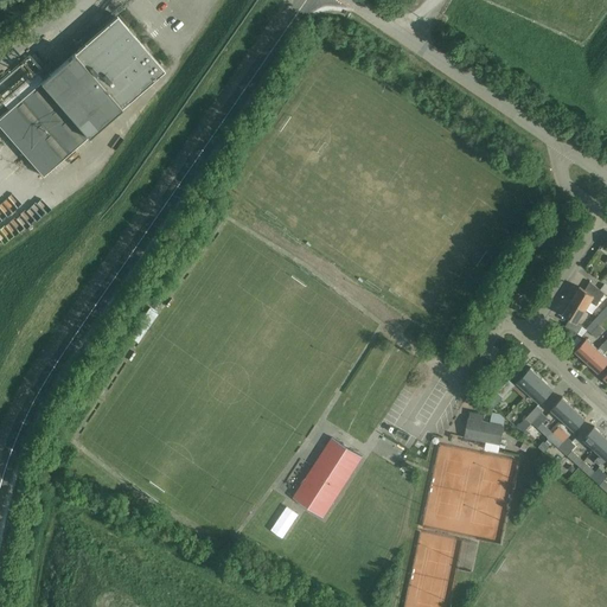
[(0,98),(10,109),(0,116),(0,126),(43,176),(165,70),(117,16),(43,80),(33,68),(0,96),(0,98)]
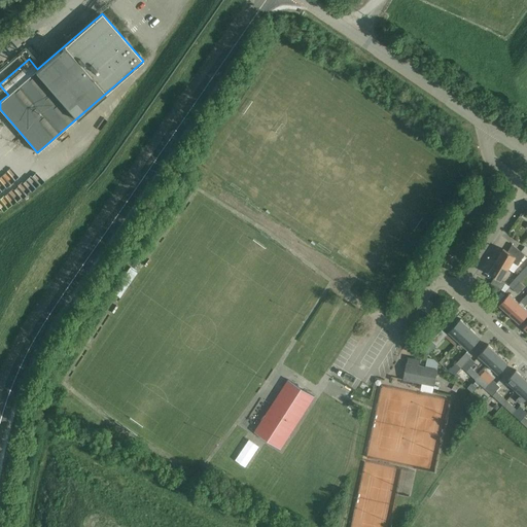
[(38,178),(47,170),(41,164),(32,172),(38,178)]
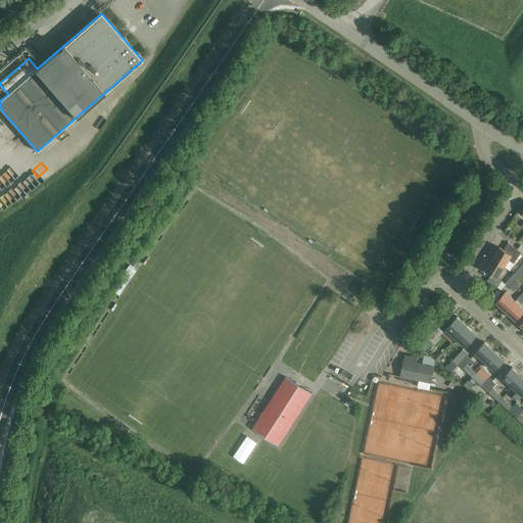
[(501,248),(492,259),(505,268),(506,267),(511,271),(515,265),(521,254),(511,245),(510,244),(506,251),(501,248)]
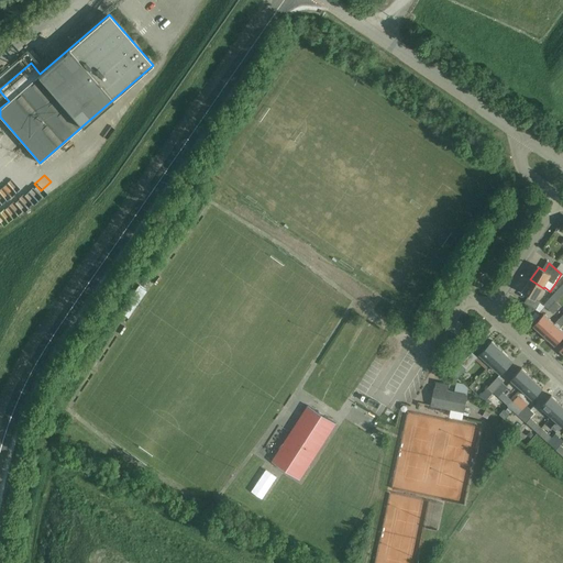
[(540,302),(536,300),(543,288),(530,279),(522,291),(529,296),(525,304),(536,310),(540,302)]
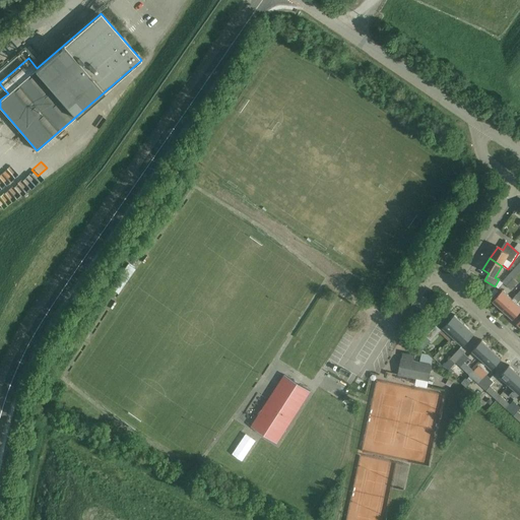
[(514,279),(516,277),(512,272),(503,282),(507,286),(514,279)]
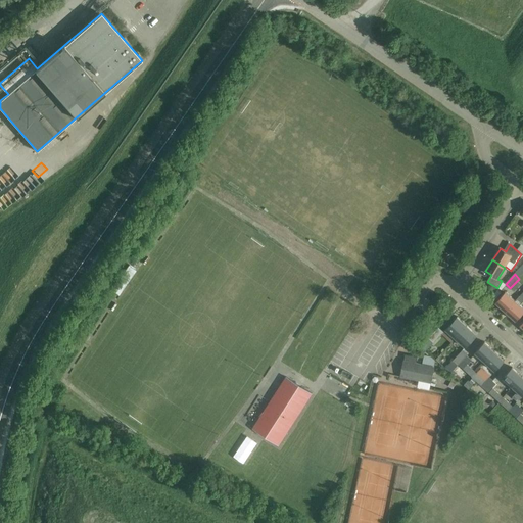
[(517,281),(510,288),(514,292),(521,285),(517,281)]
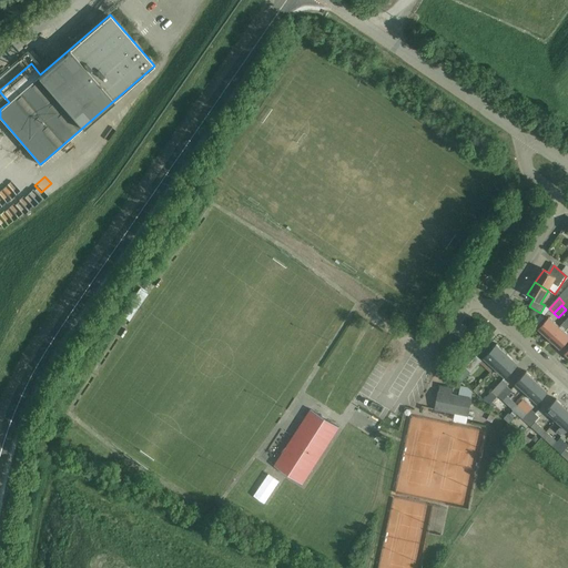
[(549,338),(560,327),(549,317),(538,328),(549,338)]
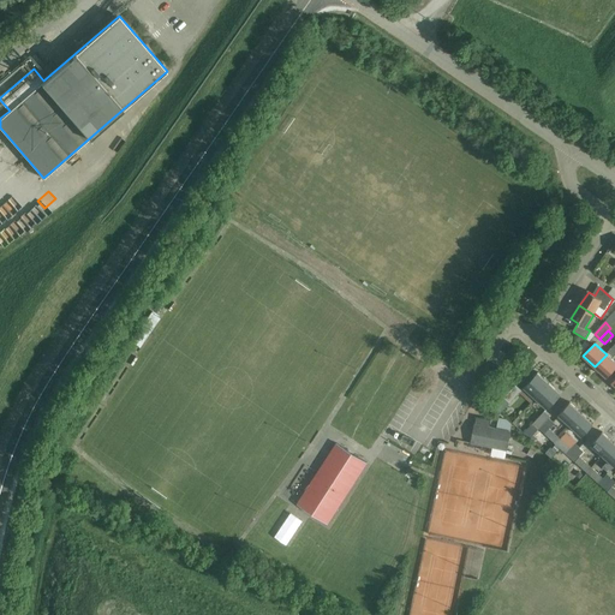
[(614,345),(607,354),(595,366),(607,377),(614,368),(614,362),(611,359),(614,354),(614,345)]
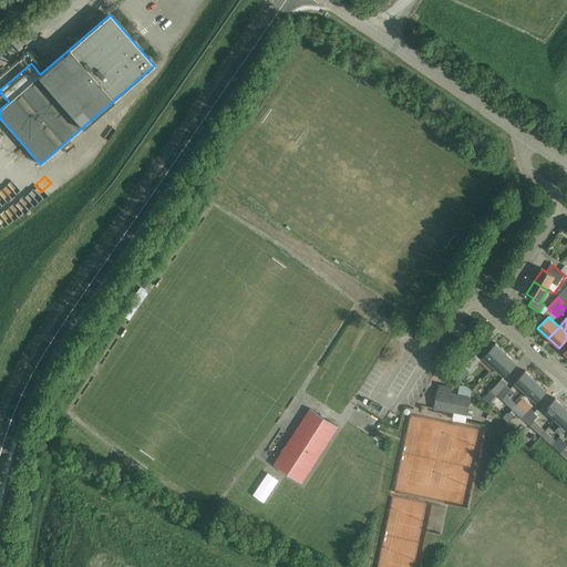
[(494,368),(506,354),(496,344),(483,358),(494,368)]
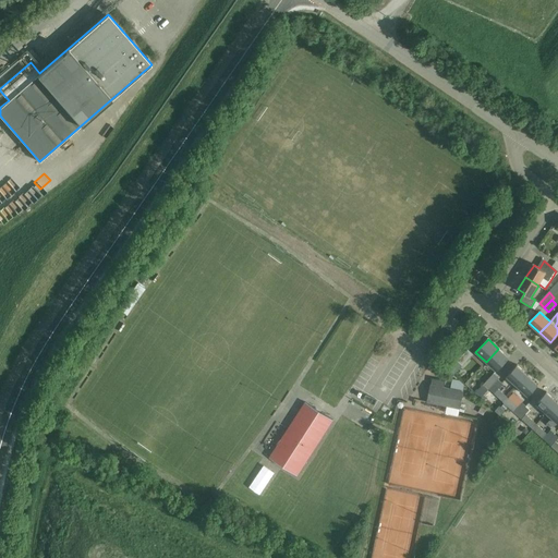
[(498,349),(486,362),(497,372),(509,358),(498,349)]
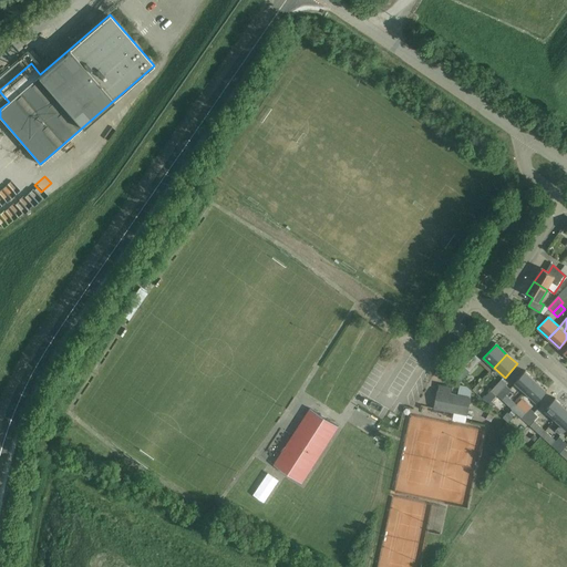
[(462,381),(471,372),(482,360),(476,356),(465,368),(463,366),(455,374),(462,381)]
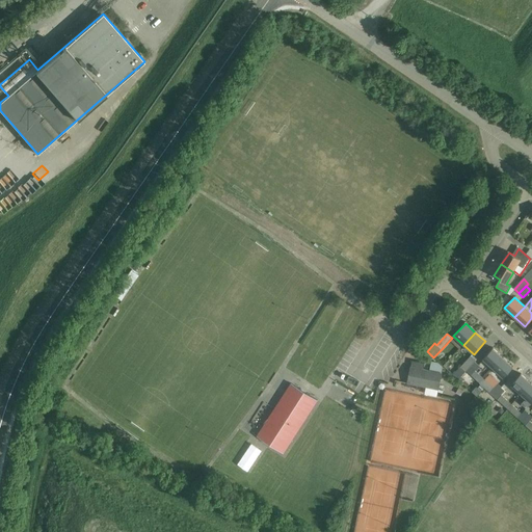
[(494,368),(503,357),(494,348),(484,358),(494,368)]
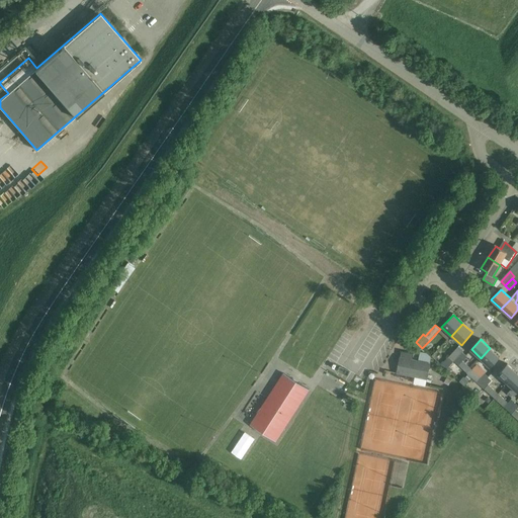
[(453,361),(463,351),(459,347),(442,365),(449,371),(452,368),(449,366),(453,361)]
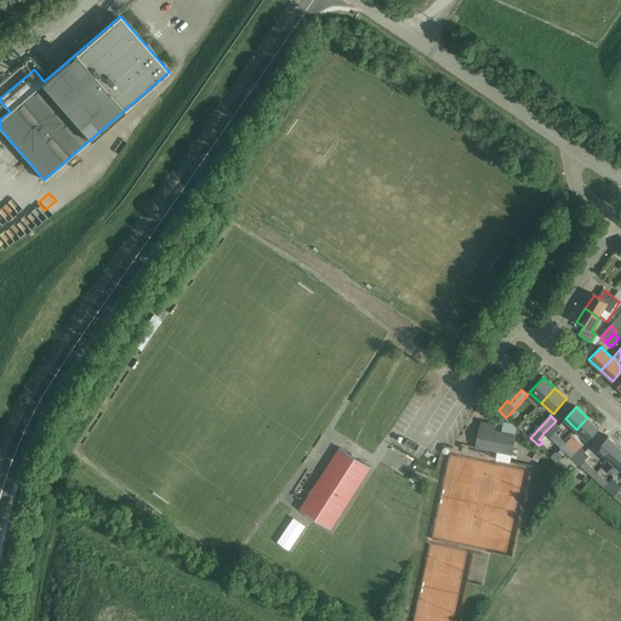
[(587,417),(576,429),(588,440),(599,428),(587,417)]
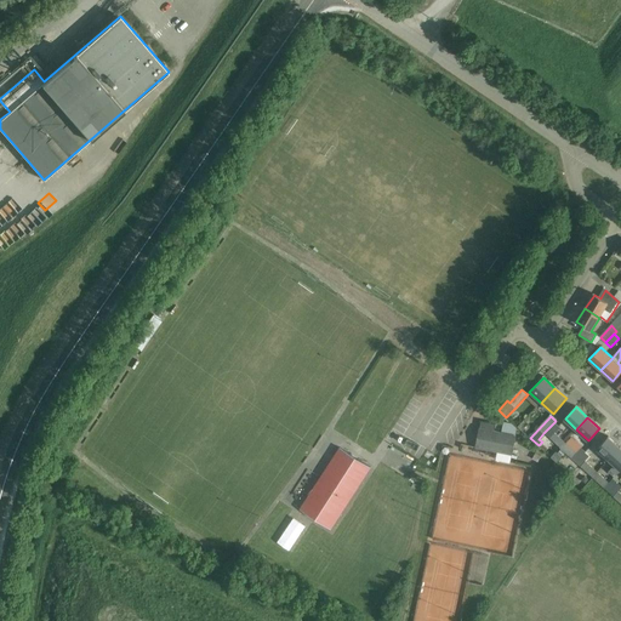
[(501,433),(495,432),(496,425),(482,421),(476,448),(496,451),(495,460),(510,463),(517,431),(502,427),(501,433)]
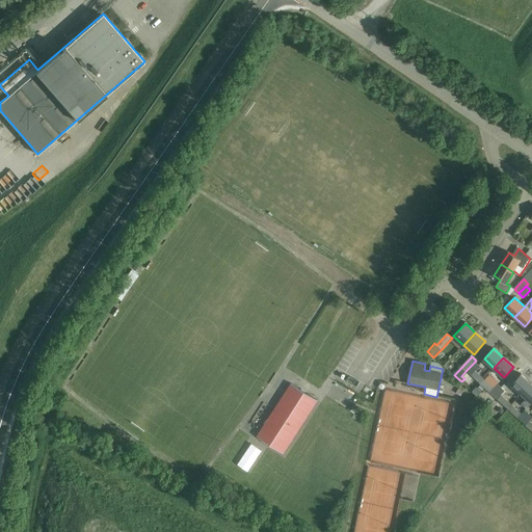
[(480,383),(484,378),(476,370),(480,365),(476,361),(466,371),(467,371),(480,383)]
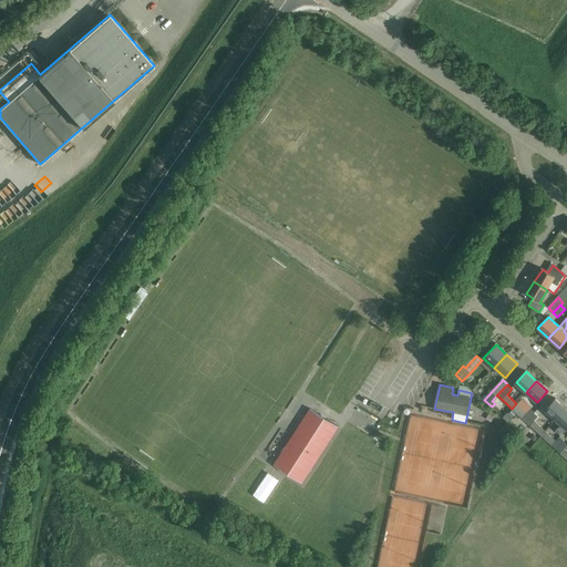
[(556,420),(566,409),(556,399),(545,411),(556,420)]
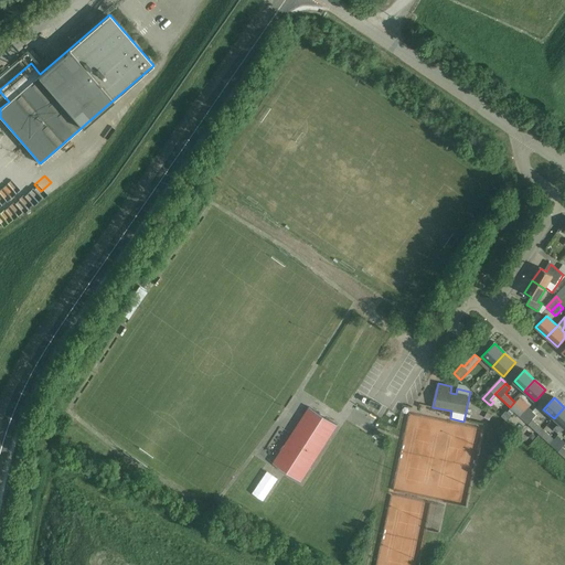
[(530,407),(525,412),(514,402),(510,407),(524,420),(534,411),(530,407)]
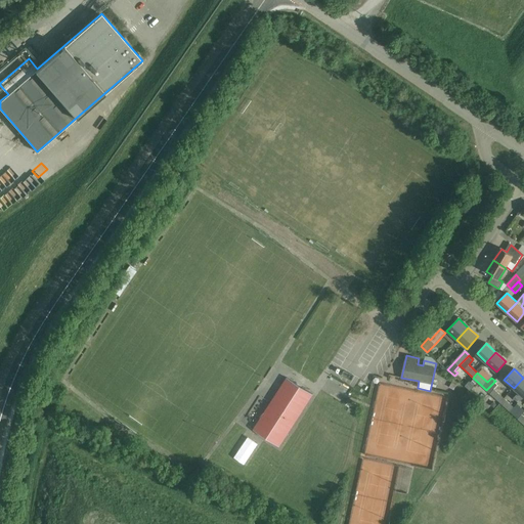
[(275,404),(271,402),(257,424),(276,437),(273,442),(279,446),(313,394),(287,378),(279,389),(284,391),(275,404)]
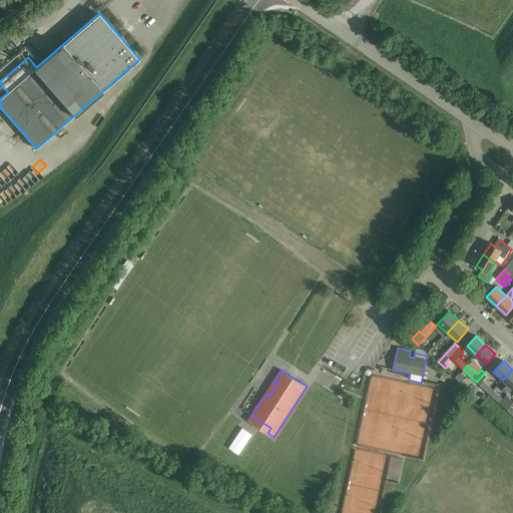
[(512,370),(503,380),(507,384),(502,390),(508,395),(512,388),(512,370)]
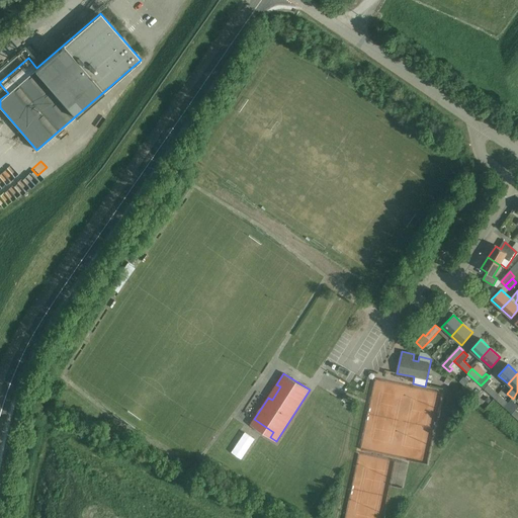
[(464,385),(468,381),(463,376),(459,381),(464,385)]
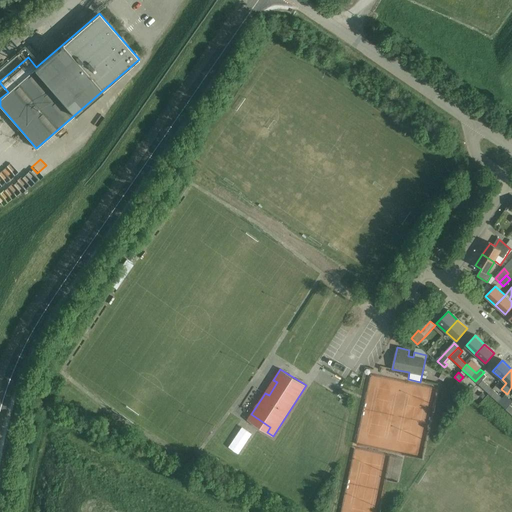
[(483,380),(487,376),(484,372),(475,381),(479,385),(489,394),(493,389),(483,380)]
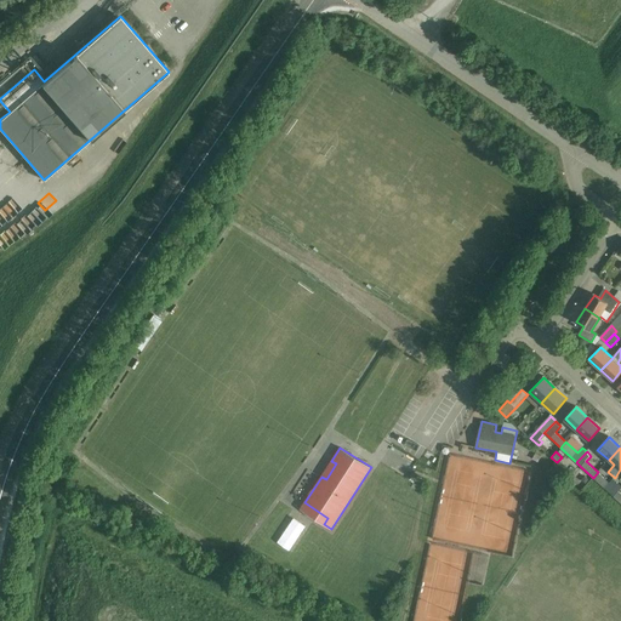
[(609,493),(619,483),(614,479),(610,483),(598,472),(593,478),(609,493)]
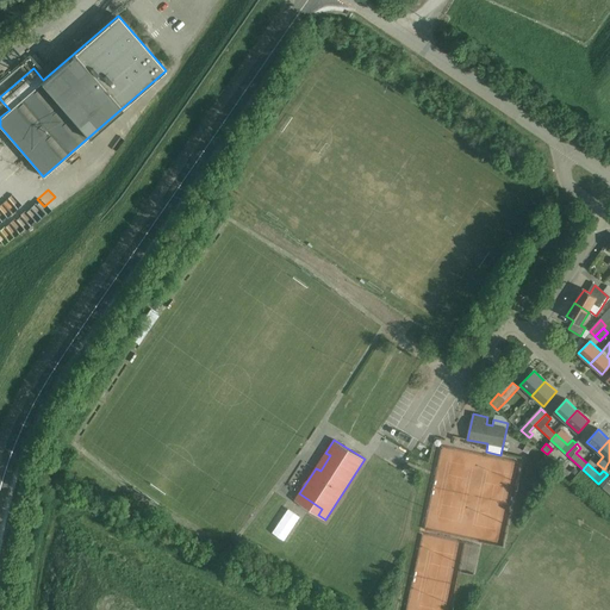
[(609,495),(609,484),(609,483),(609,480),(609,477),(608,474),(598,484),(609,495)]
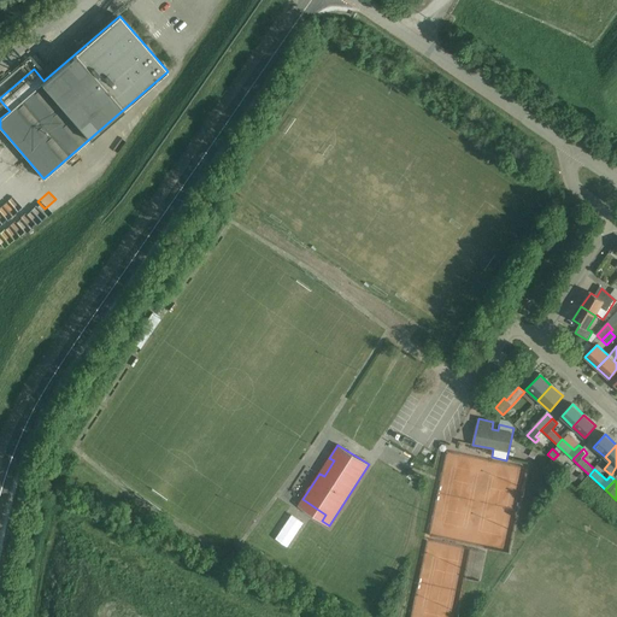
[(465,557),(469,544),(440,538),(442,526),(438,526),(435,535),(434,534),(430,552),(441,554),(444,545),(452,546),(450,553),(465,557)]
